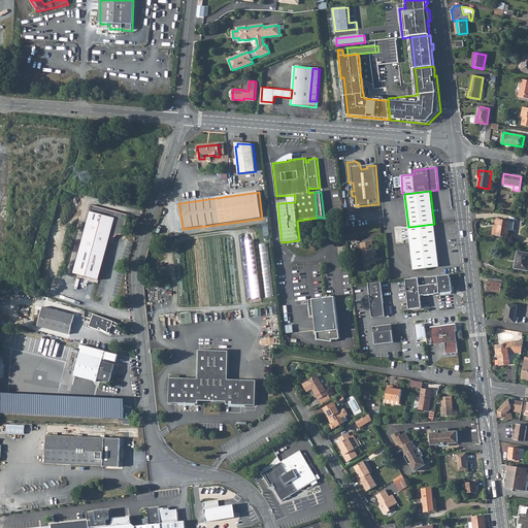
[(92,205),(73,273),(99,281),(110,236),(114,237),(118,235),(119,235),(121,235),(122,235),(123,234),(128,216),(92,205)]
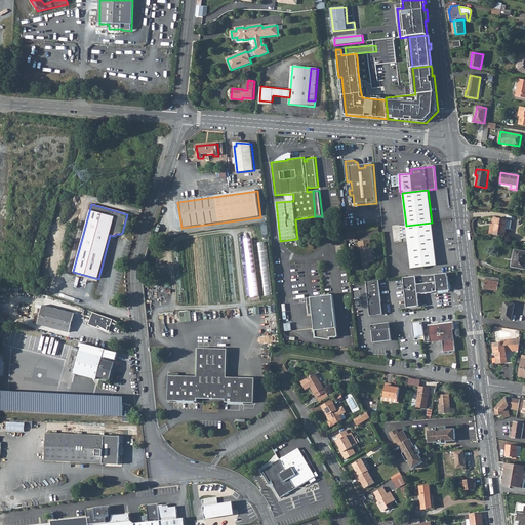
[(492,224),(493,225),(495,225),(493,235),(506,237),(508,220),(494,218),(493,219),(492,219),(492,220),(492,223),(492,224)]
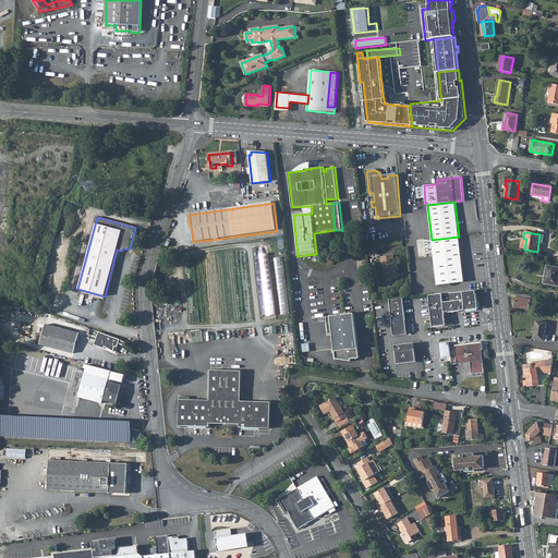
[(459,237),(432,240),(437,287),(464,283),(459,237)]
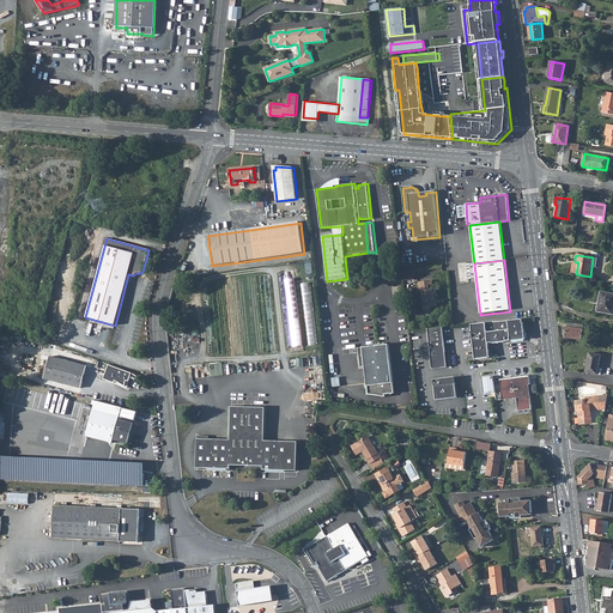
[(405,280),(416,279),(414,269),(404,271),(405,280)]
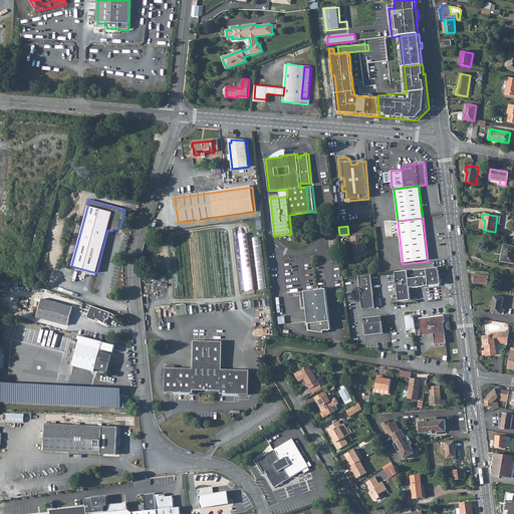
[(247,235),(239,236),(247,292),(255,291),(247,235)]
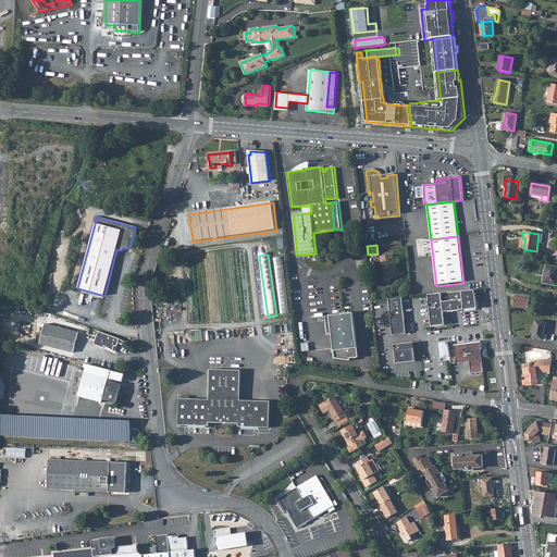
[(381,258),(381,260),(382,265),(384,265),(385,283),(392,282),(392,280),(397,280),(397,274),(395,273),(395,270),(397,270),(397,263),(391,263),(391,260),(394,260),(393,256),(381,258)]
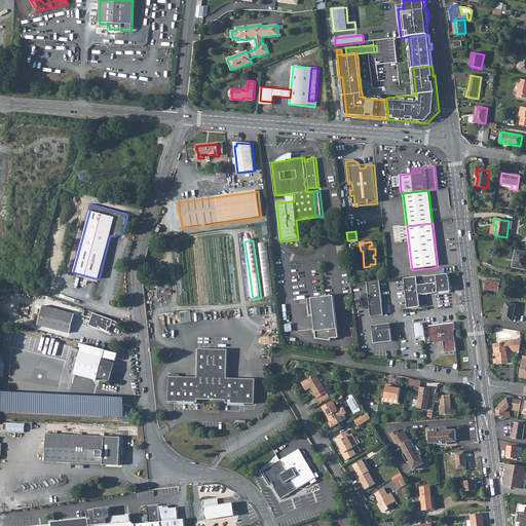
[(268,242),(260,242),(263,296),(271,296),(268,242)]
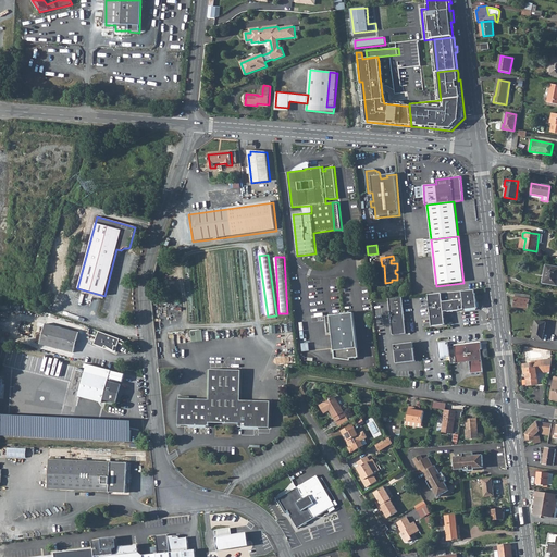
[(556,268),(546,267),(543,284),(556,285),(556,268)]
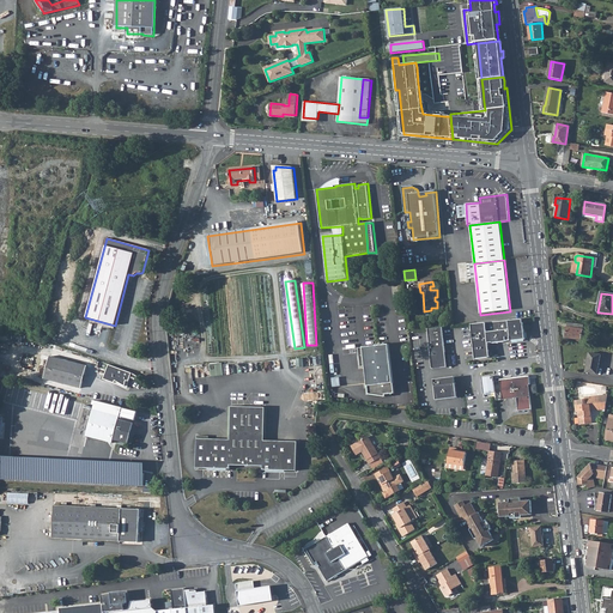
[(522,319),(471,323),(474,358),(489,357),(487,343),(491,343),(507,341),(507,340),(509,340),(510,340),(525,339),(523,323),(522,319)]
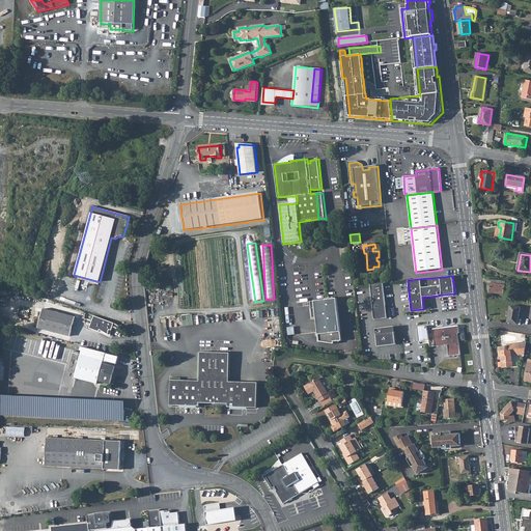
[(504,295),(505,281),(492,279),(491,292),(504,295)]
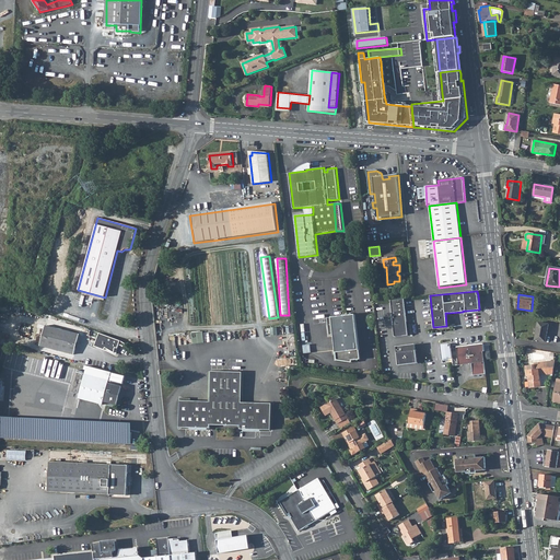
[(408,335),(404,299),(391,300),(394,337),(408,335)]
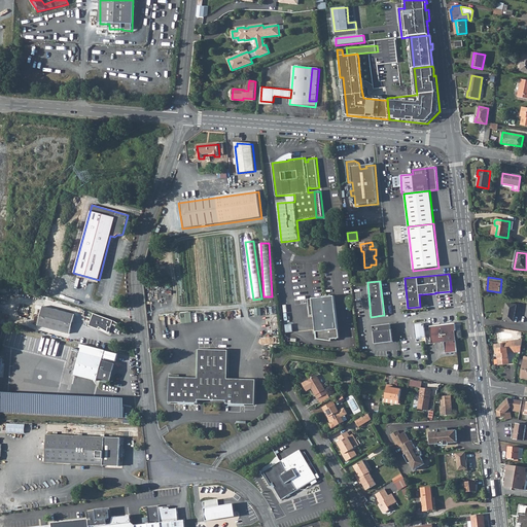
[(340,339),(335,296),(308,300),(310,316),(314,315),(317,340),(331,342),(331,340),(340,339)]
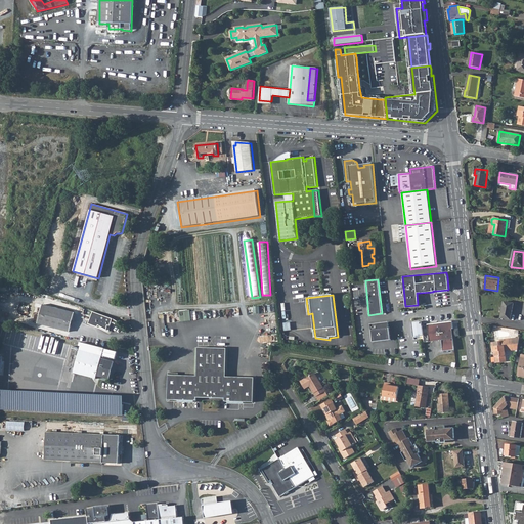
[(511,319),(513,303),(504,301),(500,317),(511,319)]
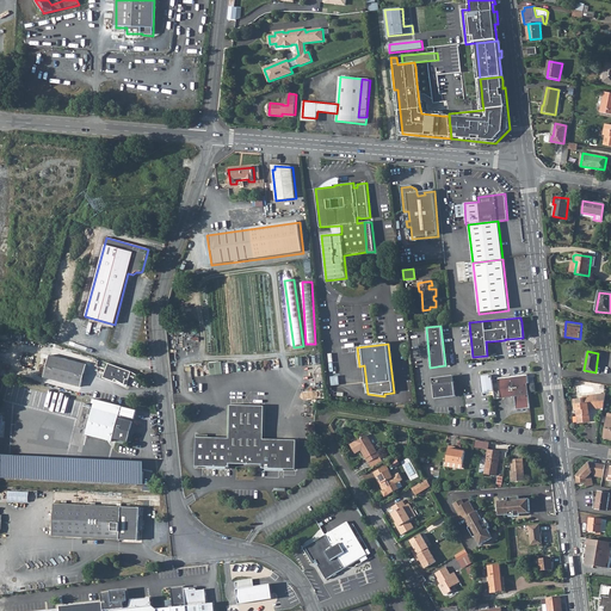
[(86,368),(63,359),(49,356),(43,376),(80,387),(85,369),(86,368)]
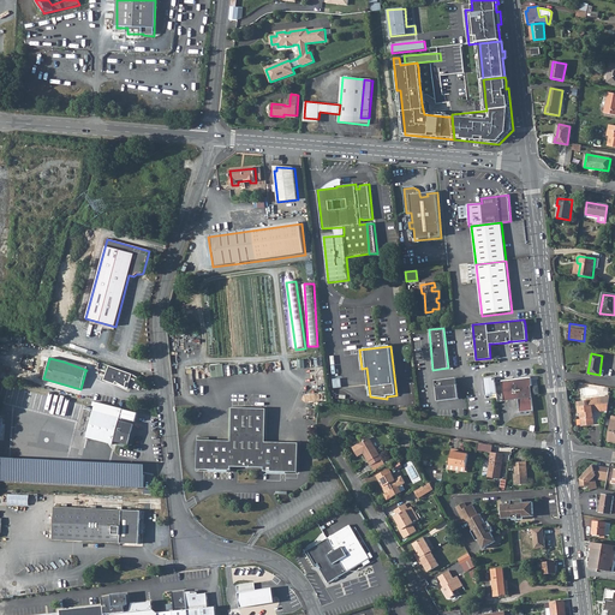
[(224,364),(210,365),(213,377),(225,376),(224,364)]
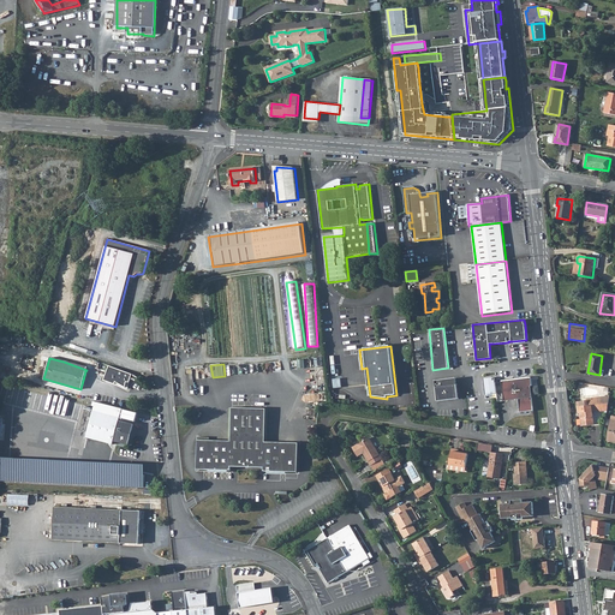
[(87,368),(87,370),(85,371),(87,371),(87,372),(90,374),(89,378),(99,381),(101,374),(97,372),(97,371),(91,370),(91,369),(87,368)]
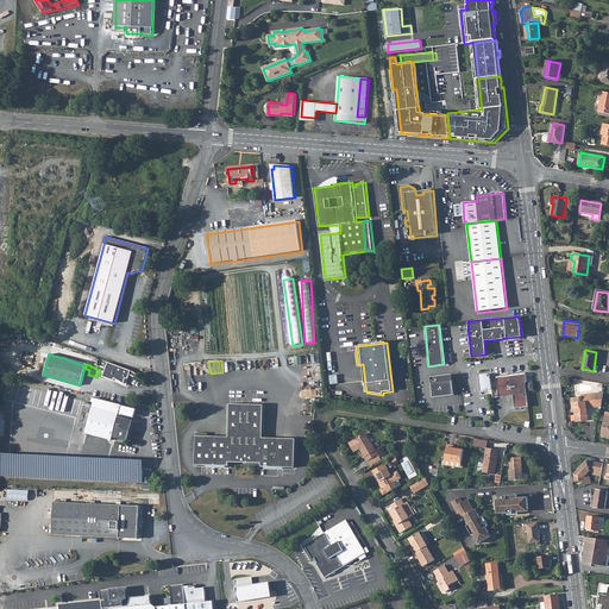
[(478,375),(481,391),(491,390),(490,377),(490,374),(478,375)]
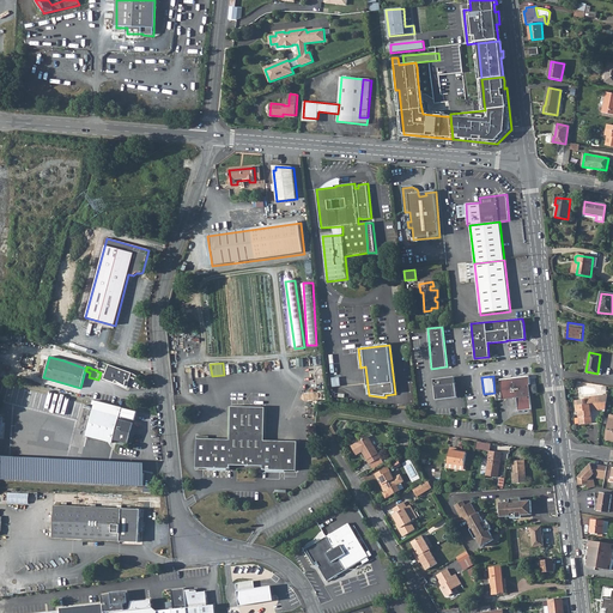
[(454,377),(434,380),(435,386),(434,386),(435,400),(456,398),(455,383),(454,383),(454,377)]
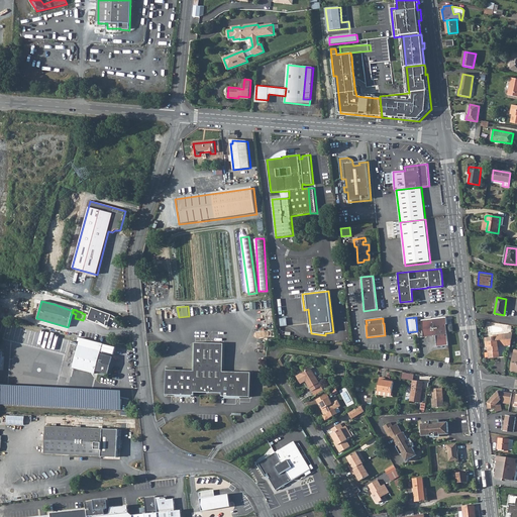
[(436,318),(421,320),(423,336),(435,335),(436,346),(448,345),(445,319),(436,320),(436,318)]
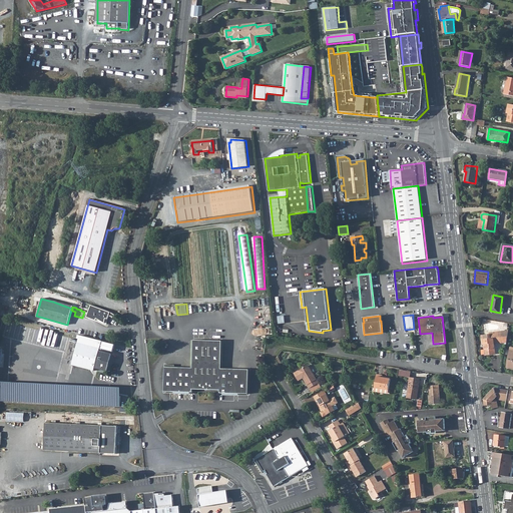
[(483,345),(485,345),(486,356),(497,354),(495,344),(501,343),(508,342),(509,330),(499,332),(490,333),(490,334),(482,335),(483,345)]
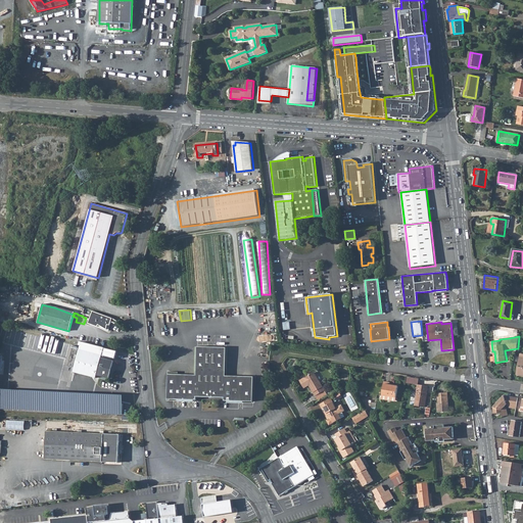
[(168,398),(196,399),(196,387),(202,387),(202,395),(207,396),(214,396),(218,396),(219,388),(225,388),(224,400),(252,401),(253,377),(225,376),(226,347),(197,346),(196,375),(169,374),(168,398)]
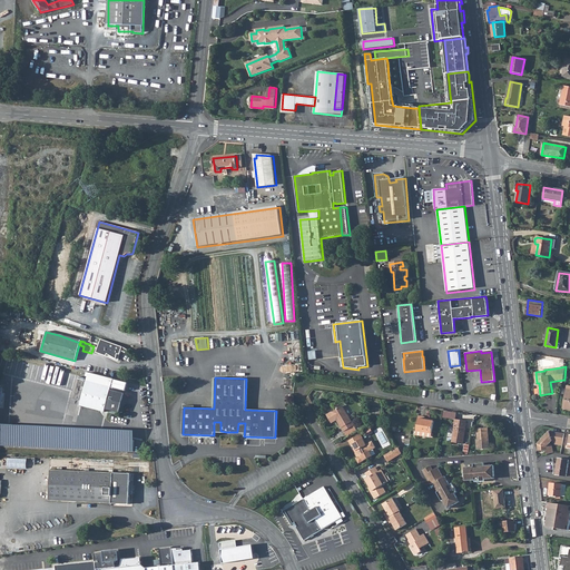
[(86,380),(80,400),(79,405),(104,412),(105,409),(118,412),(121,403),(124,393),(110,390),(110,386),(86,380)]
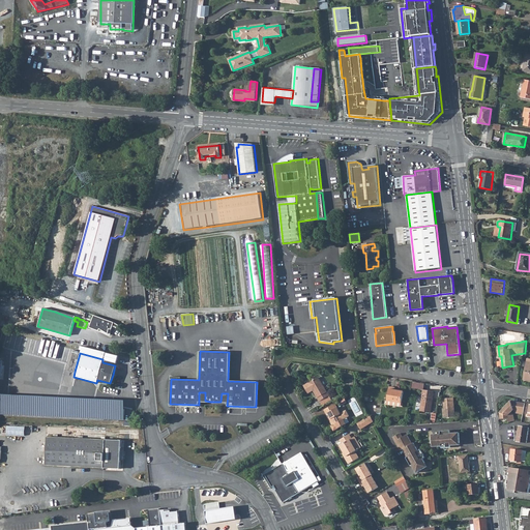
[(45,384),(47,377),(36,375),(34,381),(45,384)]
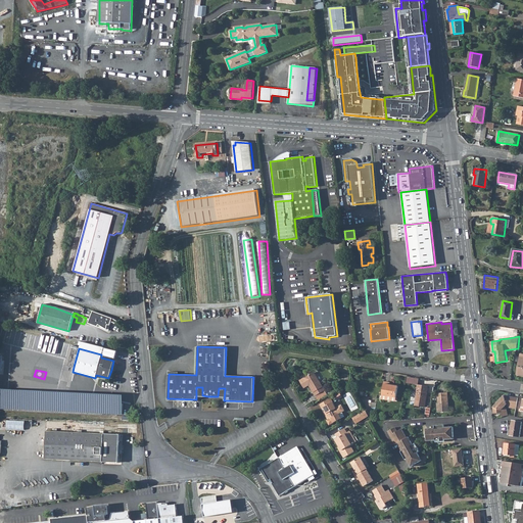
[(310,385),(316,396),(325,391),(315,373),(300,381),(304,388),(310,385)]
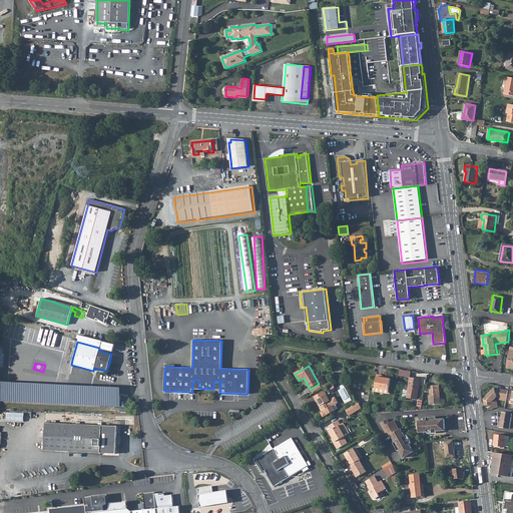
[(376,377),(374,388),(375,388),(388,391),(390,380),(376,377)]
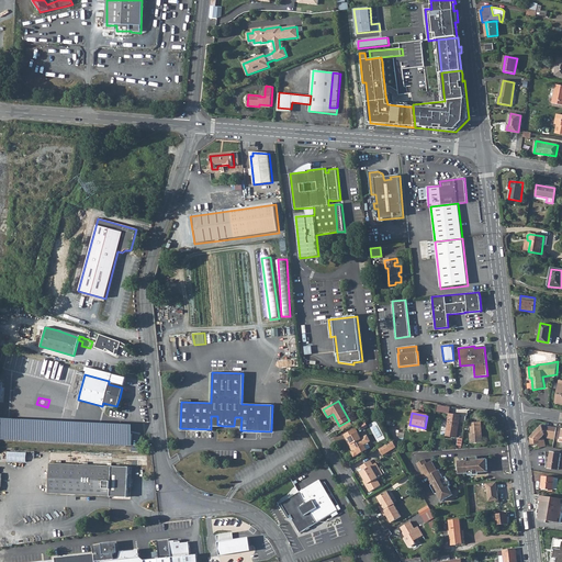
[(449,414),(446,437),(457,438),(460,415),(449,414)]
